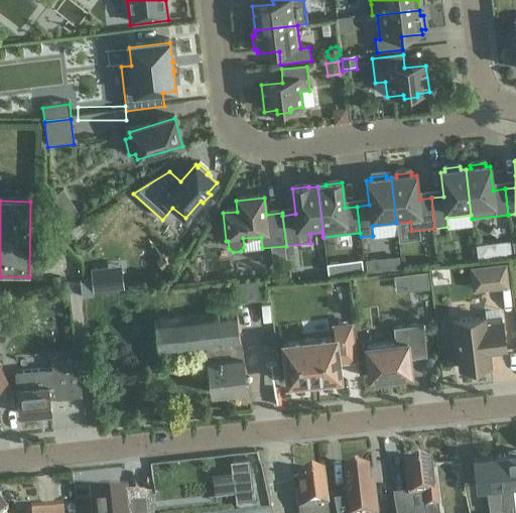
[(72,206),(61,212),(68,222),(78,215),(72,206)]
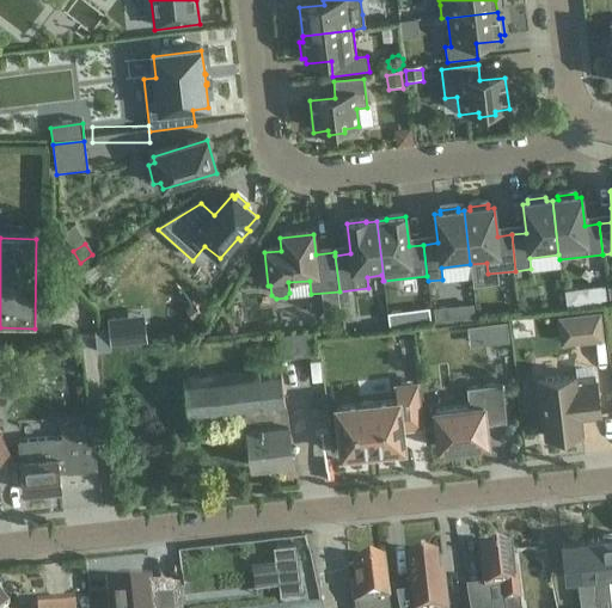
[(611,281),(573,282),(573,299),(611,298),(611,281)]
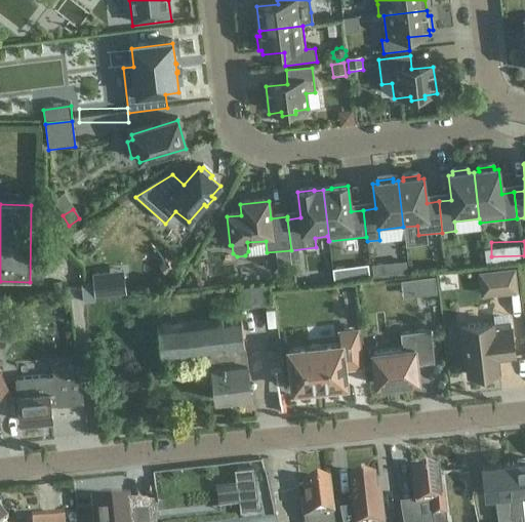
[(387,281),(386,266),(371,268),(373,283),(387,281)]
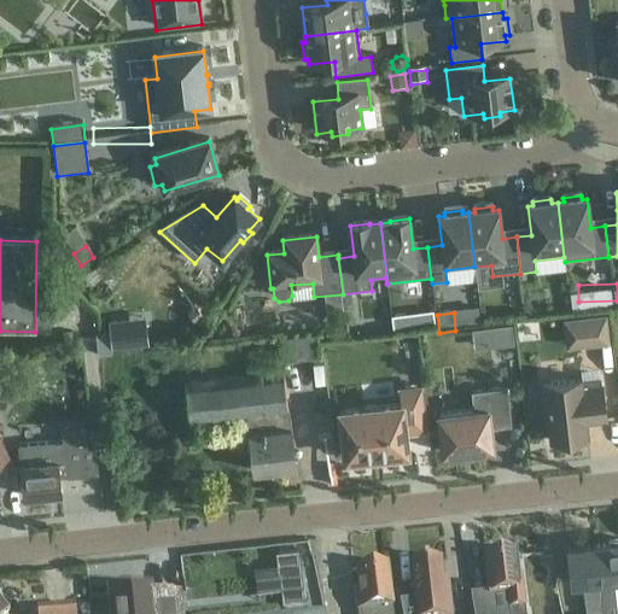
[(417,317),(391,321),(394,339),(419,335),(417,317)]
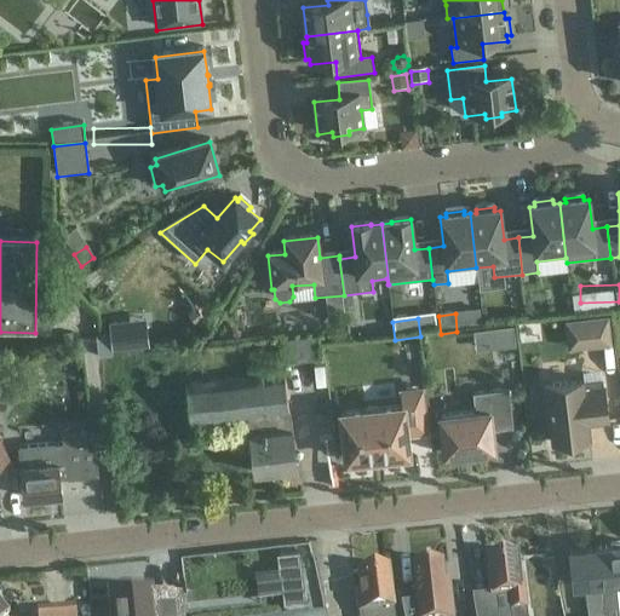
[(607,321),(586,323),(590,349),(610,347),(607,321)]
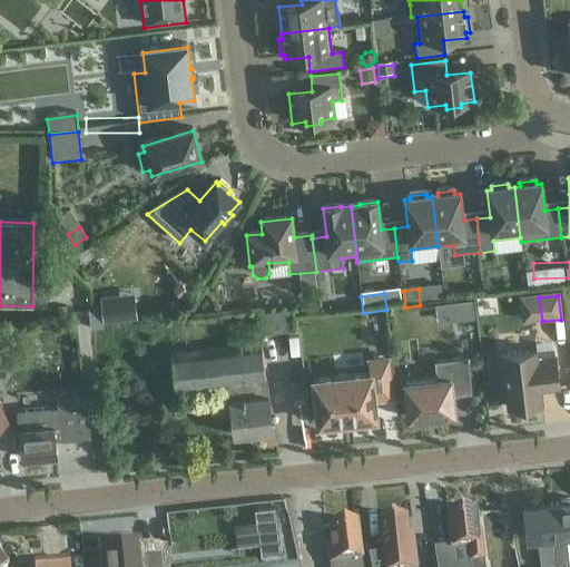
[(119,300),(101,302),(104,326),(123,324),(119,300)]
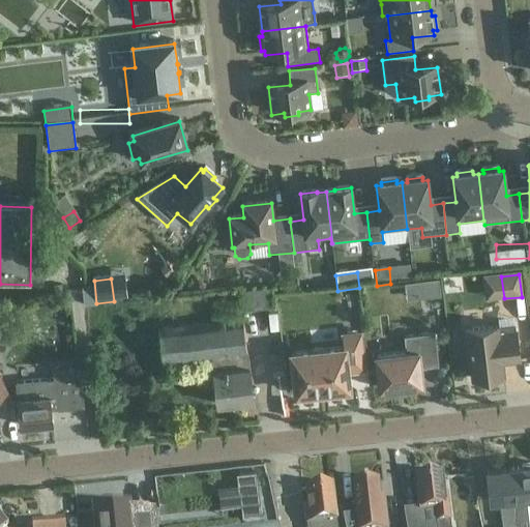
[(439,282),(428,284),(430,299),(441,297),(439,282)]
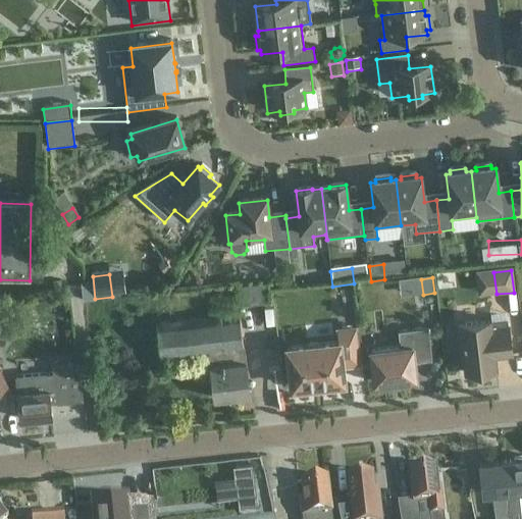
[(276,286),(276,293),(293,291),(292,283),(276,286)]
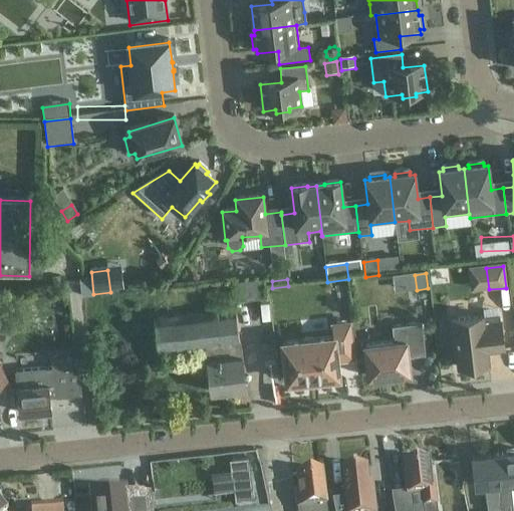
[(263,280),(232,284),(234,301),(265,297),(263,280)]
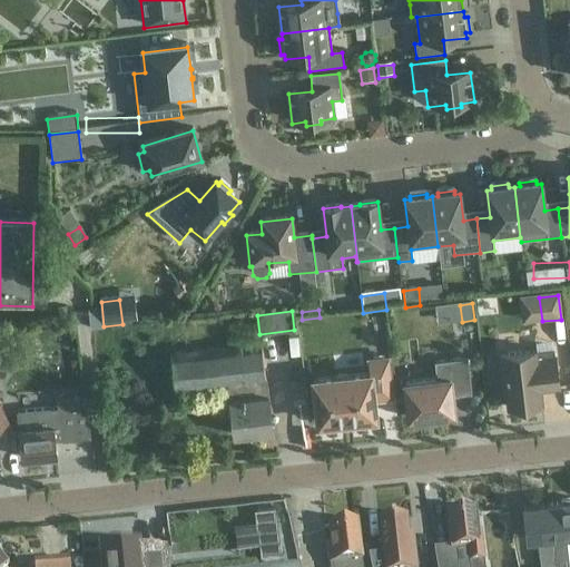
[(256,325),(231,329),(232,339),(257,335),(256,325)]
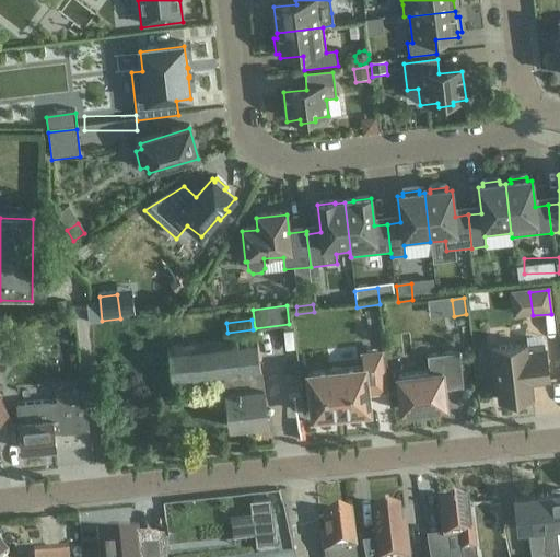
[(223,380),(261,375),(258,339),(168,349),(173,385),(223,380)]
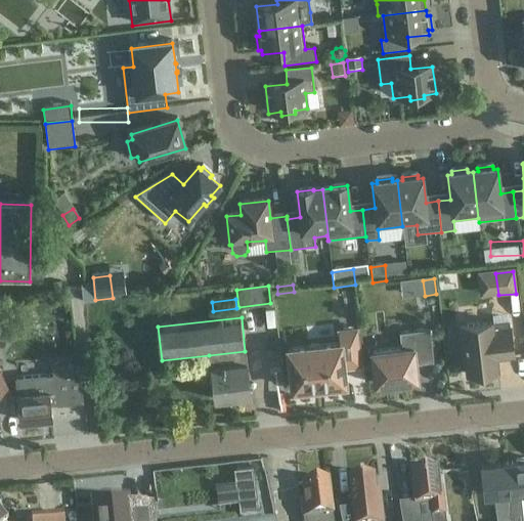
[(461,328),(467,377),(499,374),(497,361),(514,359),(511,329),(510,329),(510,323),(493,324),(461,328)]
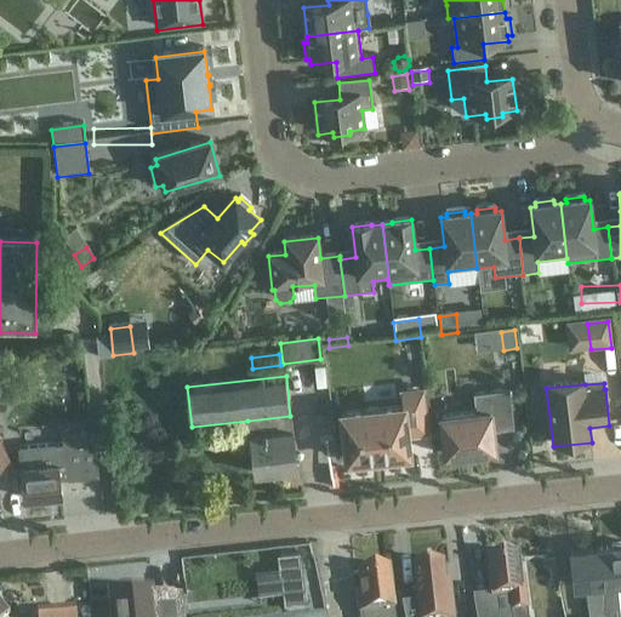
[(514,430),(513,417),(510,393),(473,398),(476,416),(440,420),(445,458),(495,452),(493,434),(514,430)]
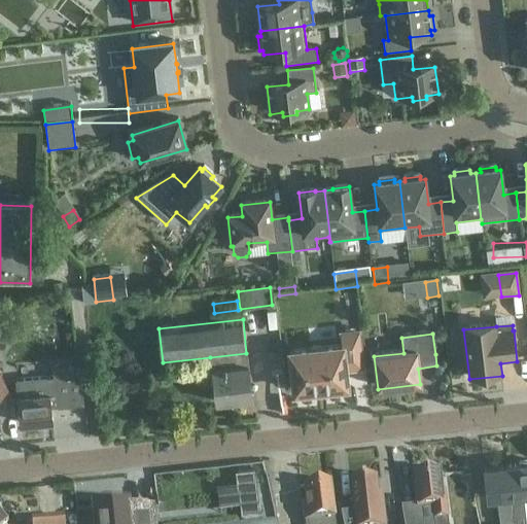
[(342,347),(290,353),(294,393),(348,388),(346,371),(362,369),(358,335),(341,336),(342,347)]
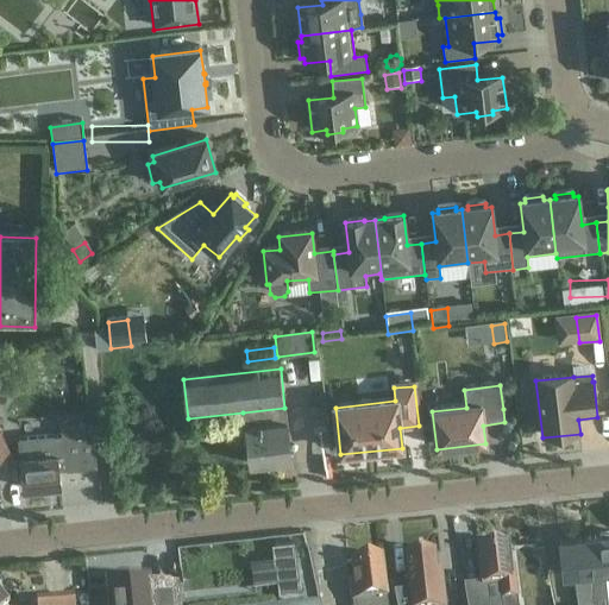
[(284,408),(243,413),(250,467),(292,462),(286,407),(284,408)]
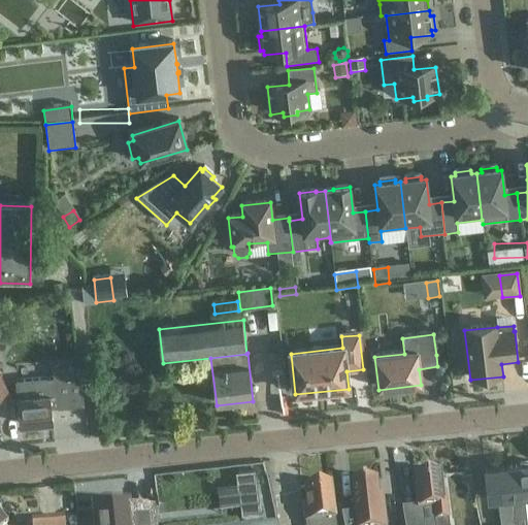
[(54,380),(15,384),(18,400),(21,427),(53,423),(52,411),(57,409),(58,412),(85,407),(79,369),(53,371),(54,380)]
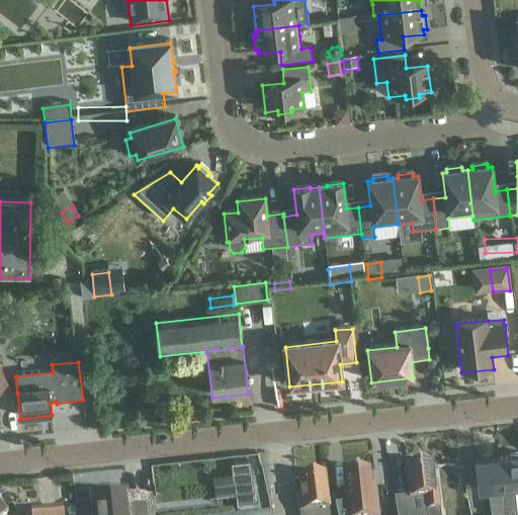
[(0,369),(0,392),(8,389),(0,369)]
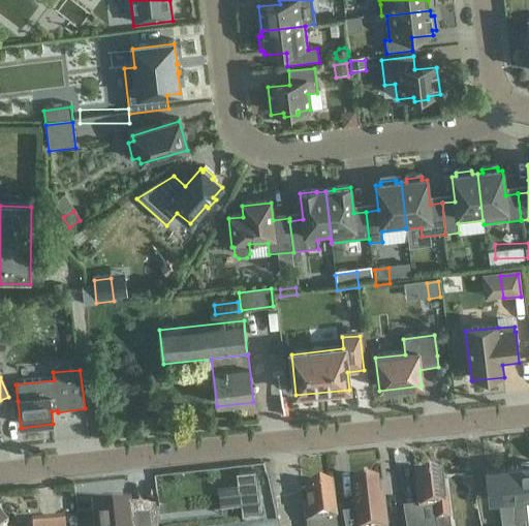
[(528,525),(528,522),(527,498),(528,497),(528,464),(528,465),(520,466),(517,470),(510,470),(515,512),(517,525),(528,525)]
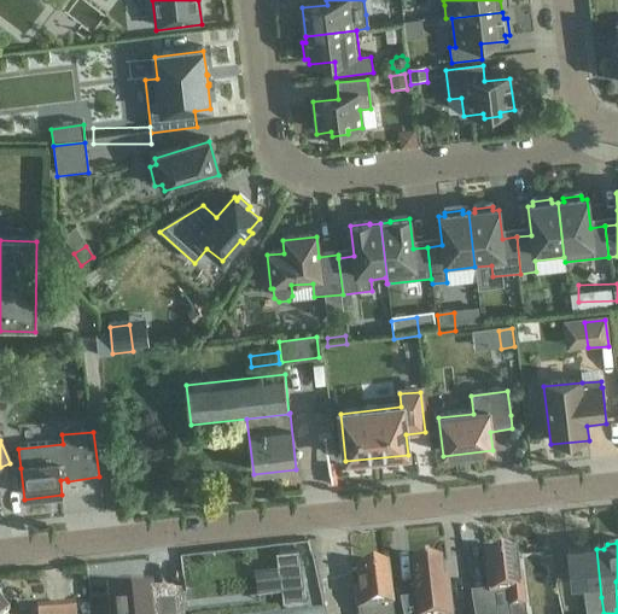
[(604,613),(601,597),(596,549),(567,553),(571,588),(583,586),(587,613),(604,613)]
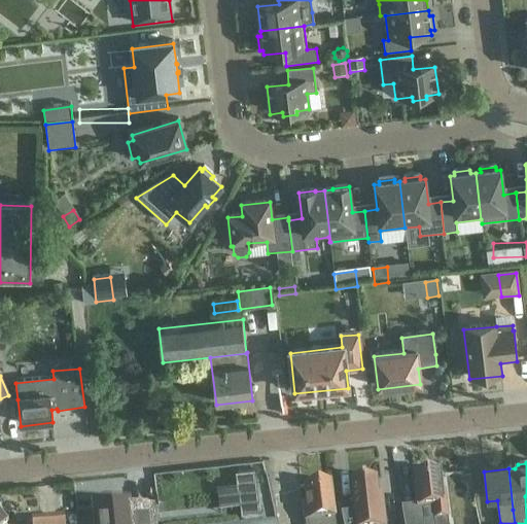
[(253,473),(236,475),(237,486),(240,515),(241,523),(259,523),(253,473)]
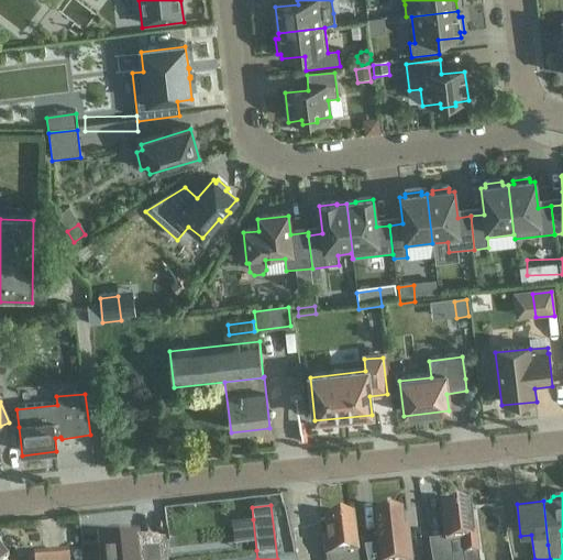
[(478,559),(477,550),(475,528),(472,528),(470,508),(441,512),(445,548),(461,547),(462,559),(478,559)]
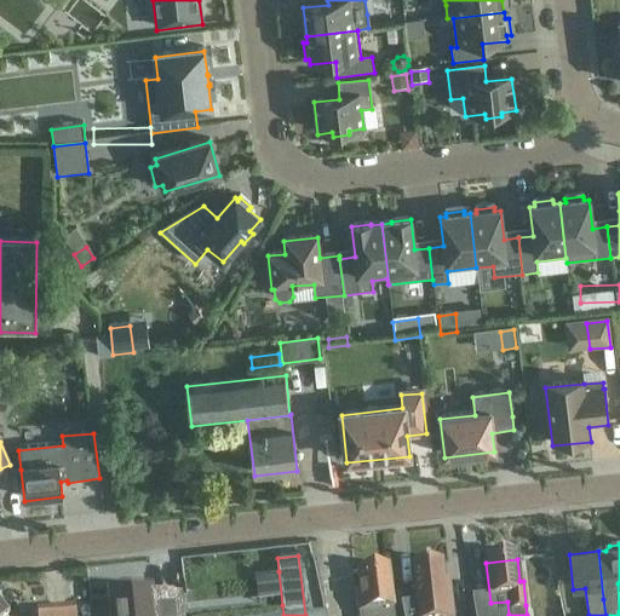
[(452,615),(448,588),(445,589),(442,568),(412,571),(417,615),(452,615)]
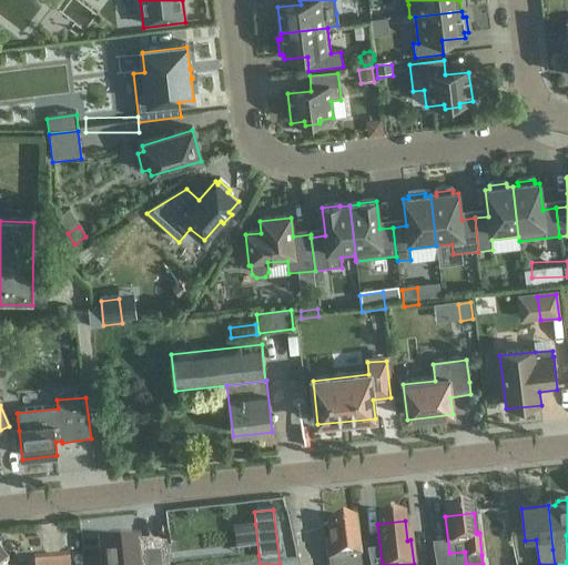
[(326,550),(328,564),(361,564),(356,526),(328,530),(330,550),(326,550)]
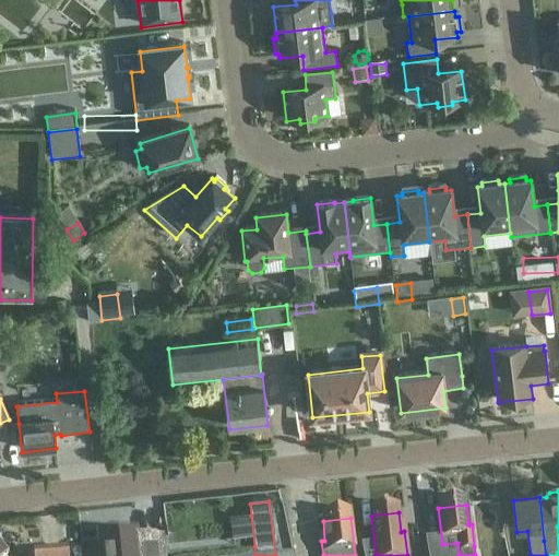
[(134,541),(99,544),(100,555),(163,555),(162,544),(135,546),(134,541)]
